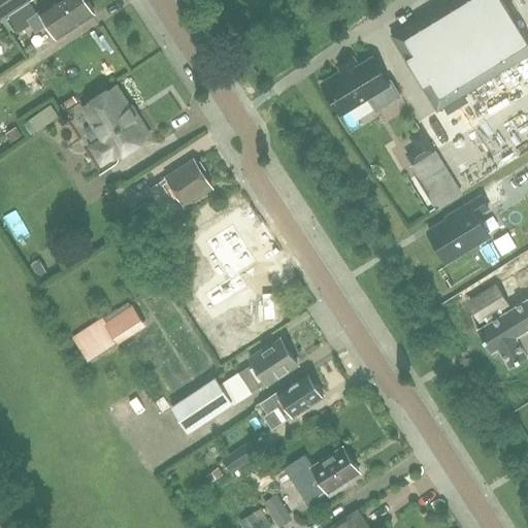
[(13,10),(14,12),(30,3),(28,0),(0,0),(0,18),(0,19),(13,10)]
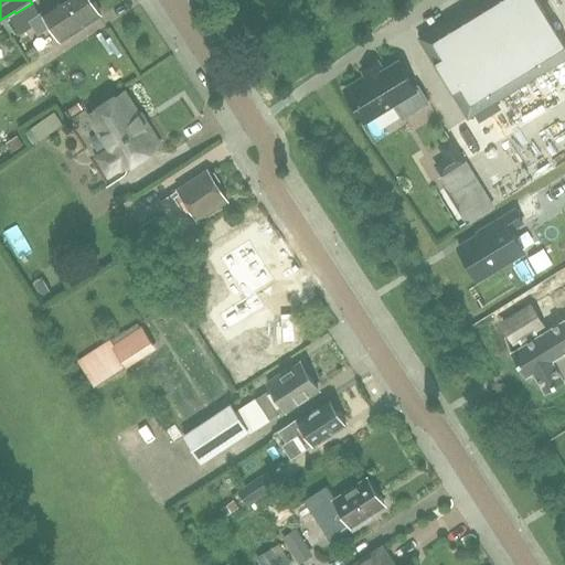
[(40,14),(32,3),(16,13),(10,18),(21,34),(33,27),(38,33),(52,25),(62,41),(102,16),(91,0),(57,0),(42,10),(43,11),(40,14)]
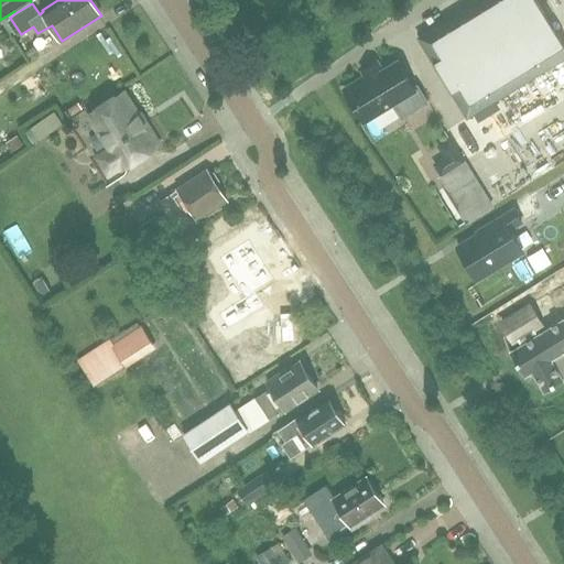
[(563,46),(534,0),(477,0),(416,38),(467,119),(507,183),(563,148),(563,46)]
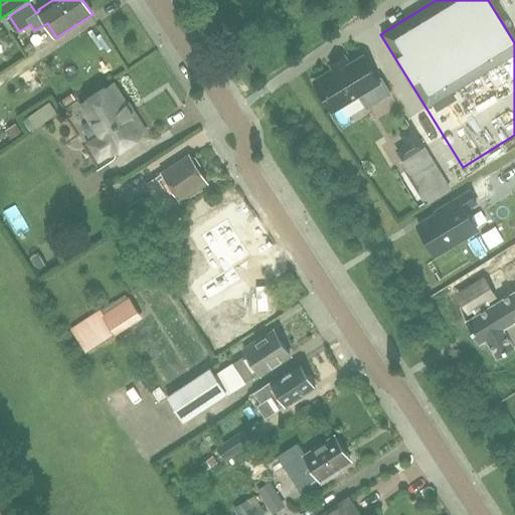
[(316,82),(333,110),(359,94),(367,107),(388,95),(380,81),(377,83),(362,59),(349,67),(344,59),(333,66),(336,70),(316,82)]
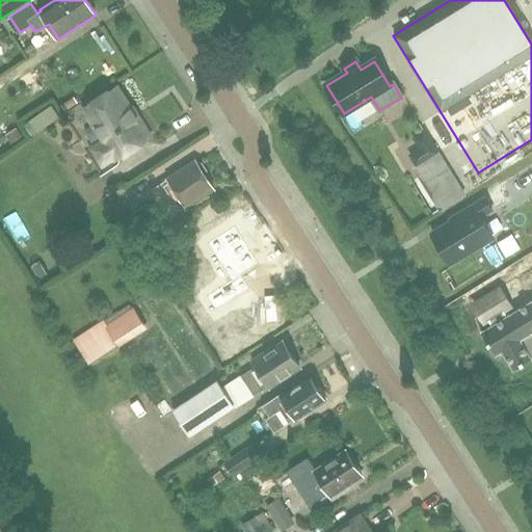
[(101,167),(117,157),(149,136),(137,117),(135,118),(115,88),(84,108),(105,140),(89,150),(101,167)]
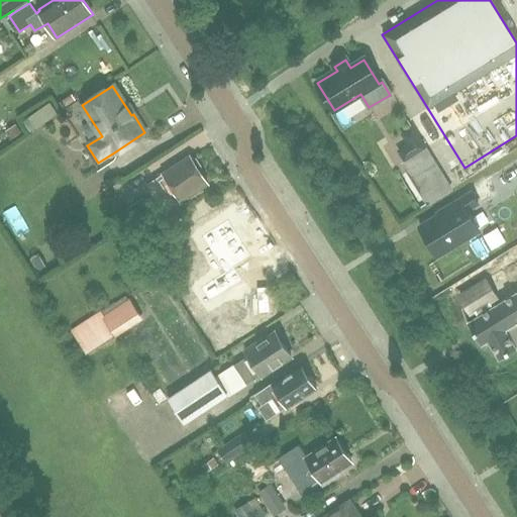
[(58,115),(49,103),(27,119),(35,129),(58,115)]
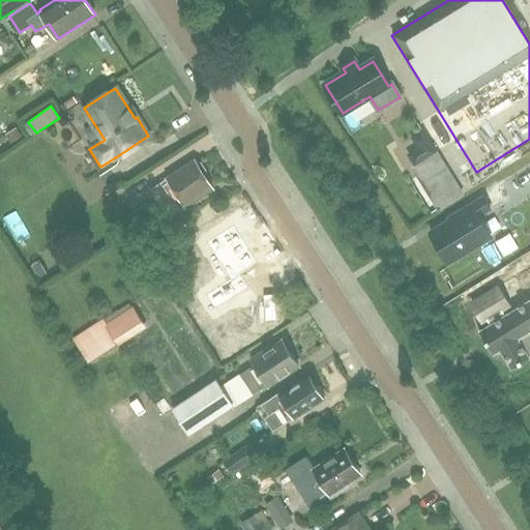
[(200,162),(197,160),(195,159),(150,188),(158,201),(148,207),(146,204),(129,214),(147,241),(164,231),(157,222),(168,215),(168,216),(213,187),(205,175),(206,171),(200,162)]
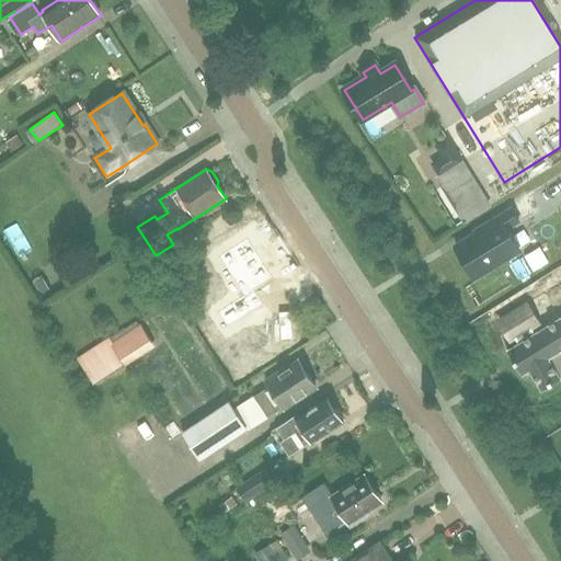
[(481,231),(456,248),(474,277),(519,250),(506,229),(518,221),(511,209),(479,229),(481,231)]
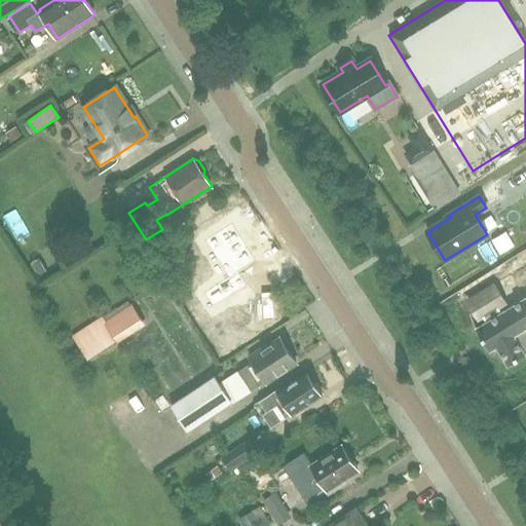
[(227,277),(203,293),(213,307),(248,286),(238,271),(257,261),(256,259),(255,260),(248,248),(243,241),(232,224),(233,224),(232,223),(203,240),(227,277)]
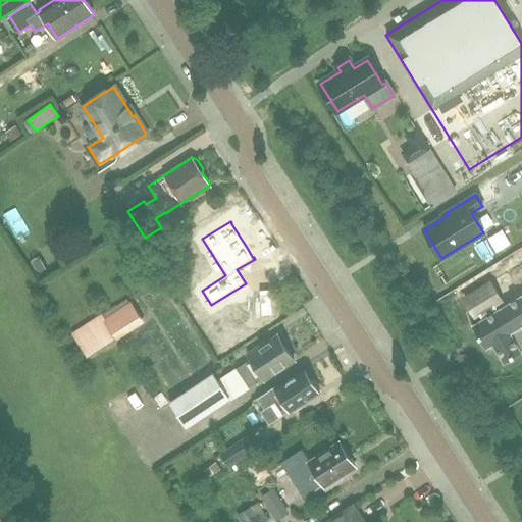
[(488,284),(465,300),(474,315),(478,313),(482,320),(472,326),(486,349),(493,345),(506,363),(521,351),(521,295),(498,310),(493,304),(500,300),(488,284)]
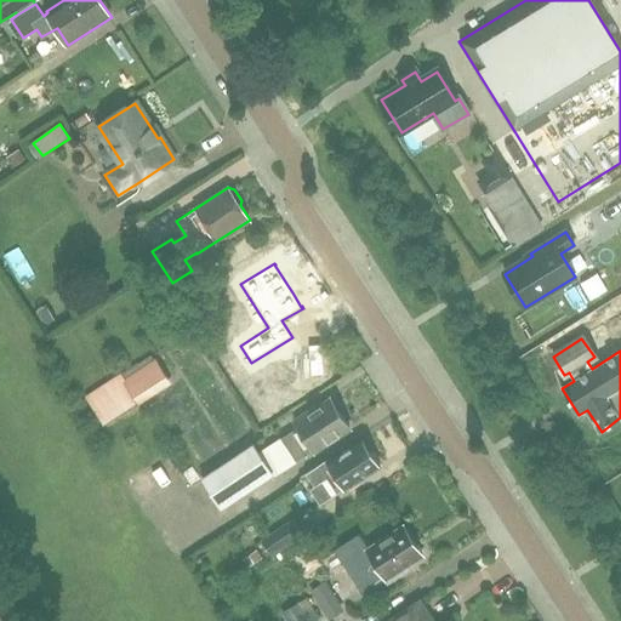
[(96,391),(101,398),(89,405),(103,426),(137,404),(138,406),(171,385),(155,359),(154,360),(151,355),(121,375),(124,380),(123,381),(124,383),(123,383),(118,376),(96,391)]
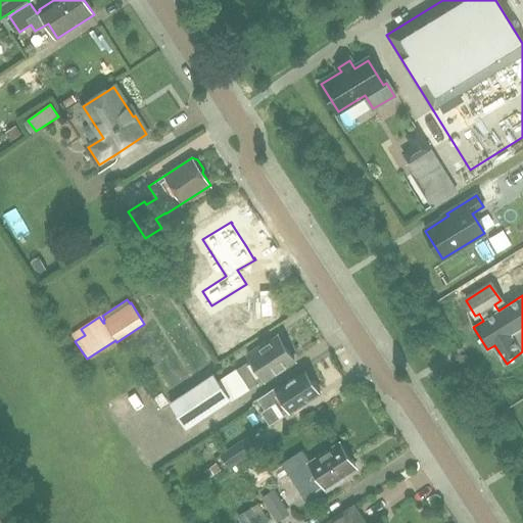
[(251,361),(238,369),(249,387),(263,379),(264,380),(293,361),(280,339),(279,337),(267,345),(265,342),(247,354),(251,361)]
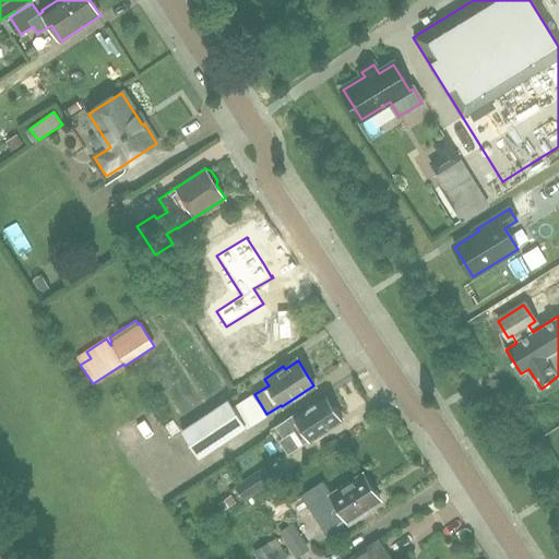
[(294,414),(275,427),(283,439),(294,431),(302,445),(341,419),(325,397),(296,417),(294,414)]
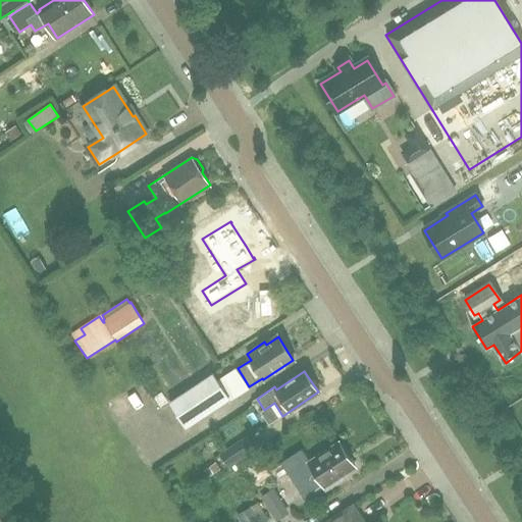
[(212,374),(169,403),(187,427),(228,400),(217,381),(212,374)]
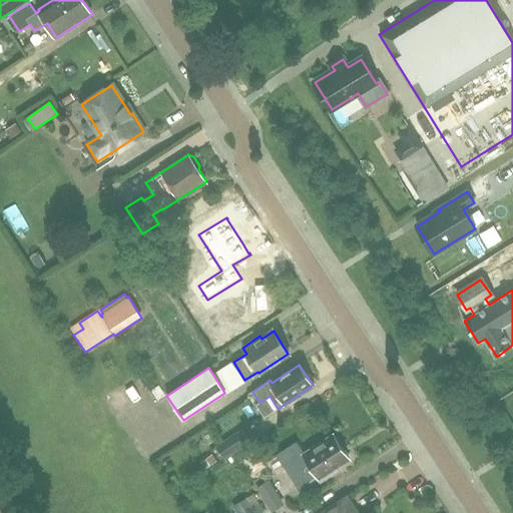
[(251,442),(243,428),(215,447),(224,460),(251,442)]
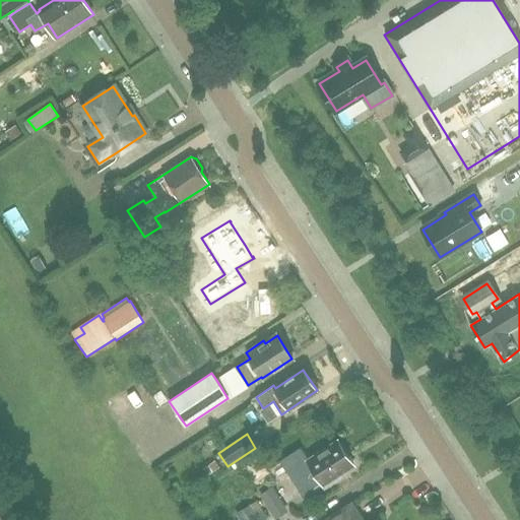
[(338,442),(308,461),(300,449),(280,461),(303,497),(322,484),(324,489),(341,478),(339,475),(351,467),(346,459),(348,458),(338,442)]
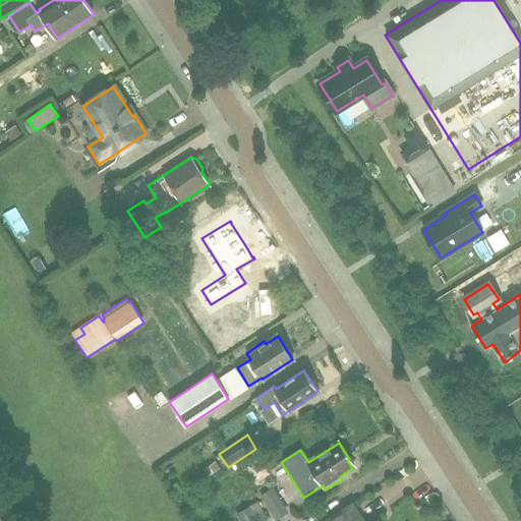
[(280,502),(272,489),(262,497),(269,509),(280,502)]
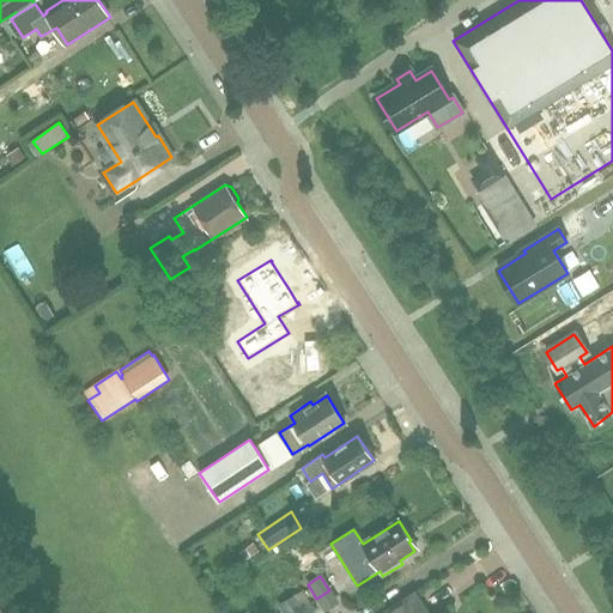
[(277,606),(281,612),(307,612),(296,595),(277,606)]
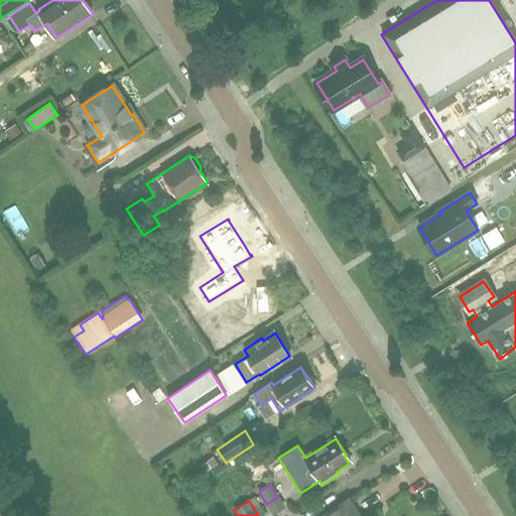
[(356,515),(348,503),(328,515),(356,515)]
